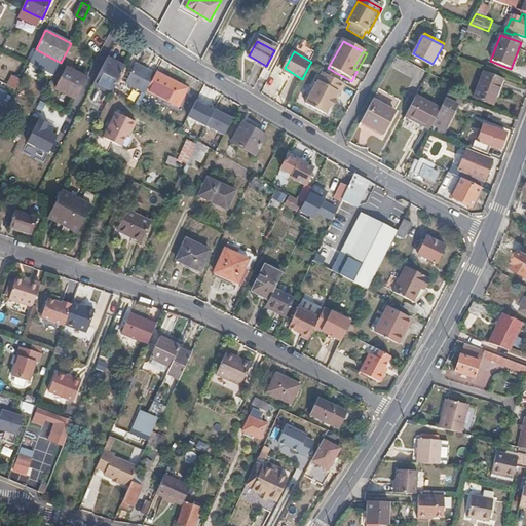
[(124,67),(107,58),(92,84),(110,95),(124,67)]
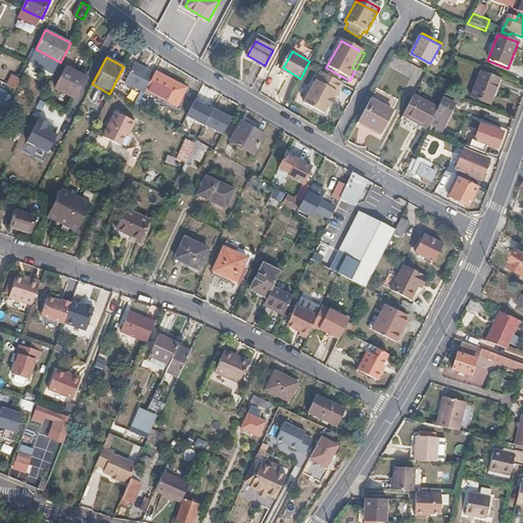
[(67,61),(56,83),(75,93),(87,73),(67,61)]
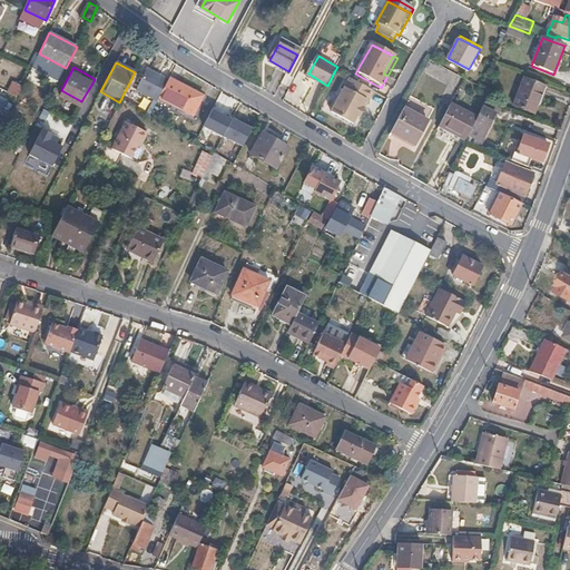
[(158,98),(167,80),(146,70),(135,90),(157,101),(158,98)]
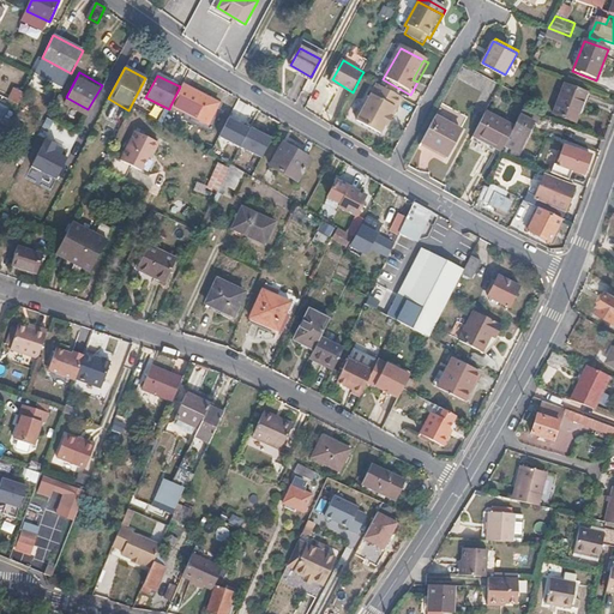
[(217,103),(181,84),(180,86),(170,106),(208,124),(217,103)]
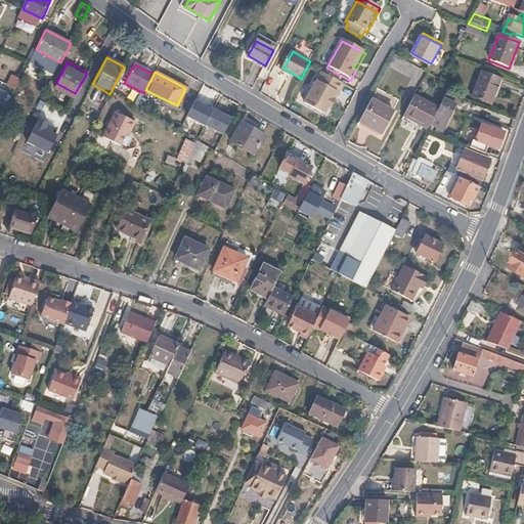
[(339,93),(344,84),(322,72),(305,103),(325,114),(329,106),(332,108),(336,99),(334,98),(337,92),(339,93)]
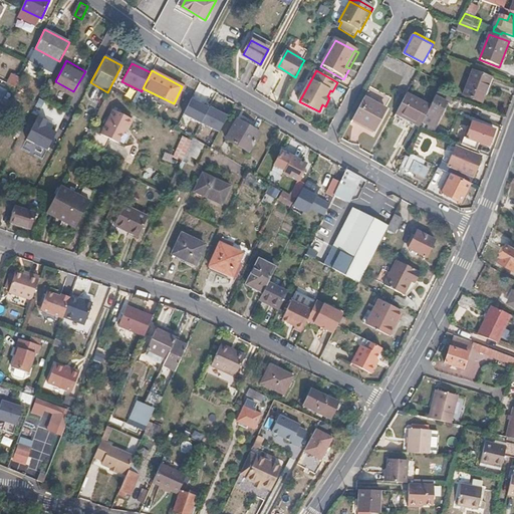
[(485,102),(495,78),(474,70),(464,94),(485,102)]
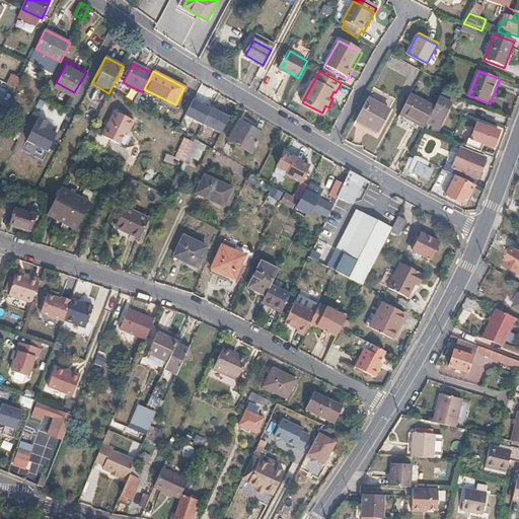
[(424,83),(429,74),(424,72),(419,80),(424,83)]
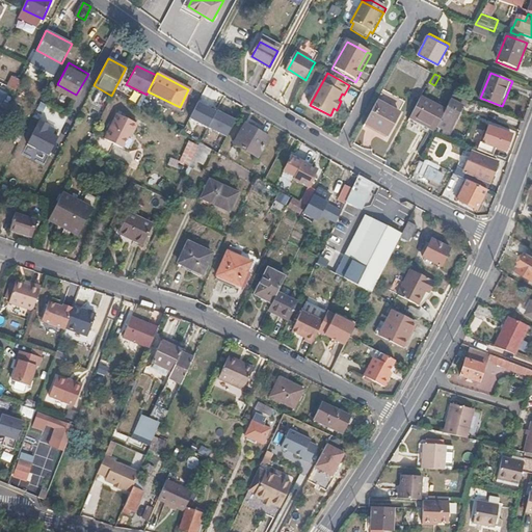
[(464,107),(468,101),(453,96),(439,126),(450,131),(462,106),(464,107)]
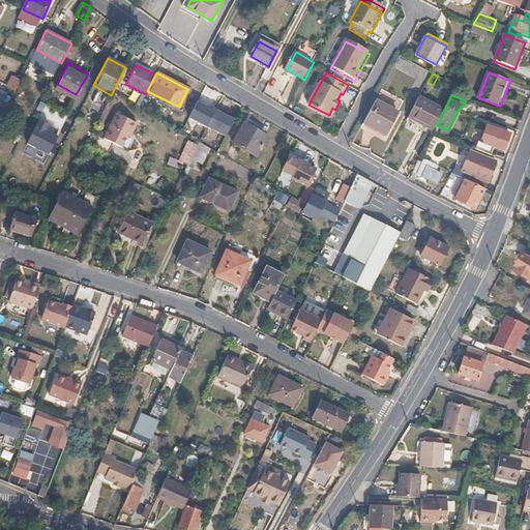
[(408,118),(422,125),(434,102),(420,96),(408,118)]
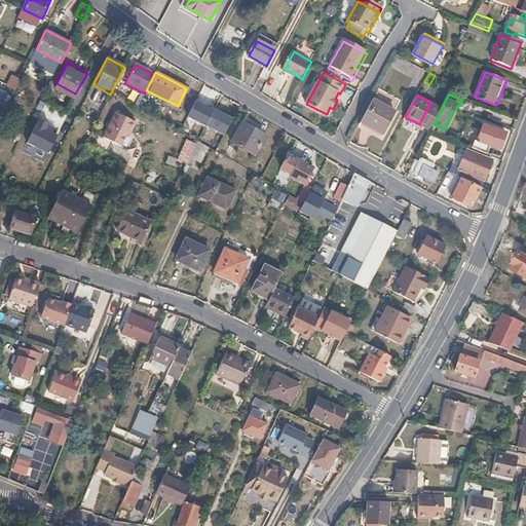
[(395,111),(373,100),(361,121),(383,133),(395,111)]
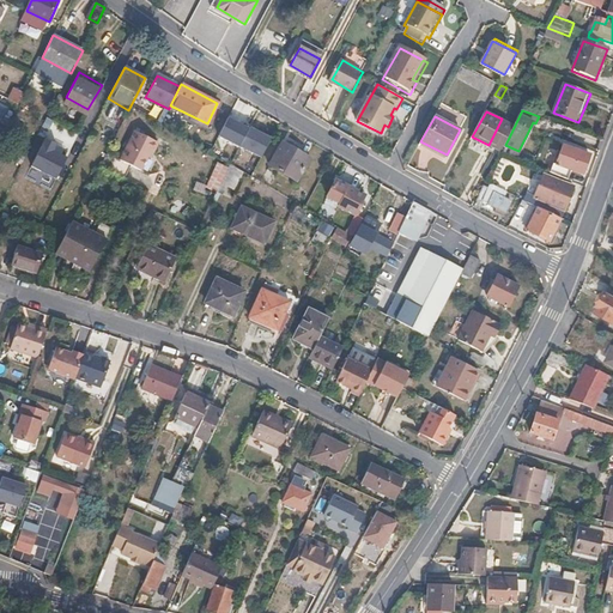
[(134,134),(119,163),(139,174),(149,155),(151,157),(157,146),(134,134)]
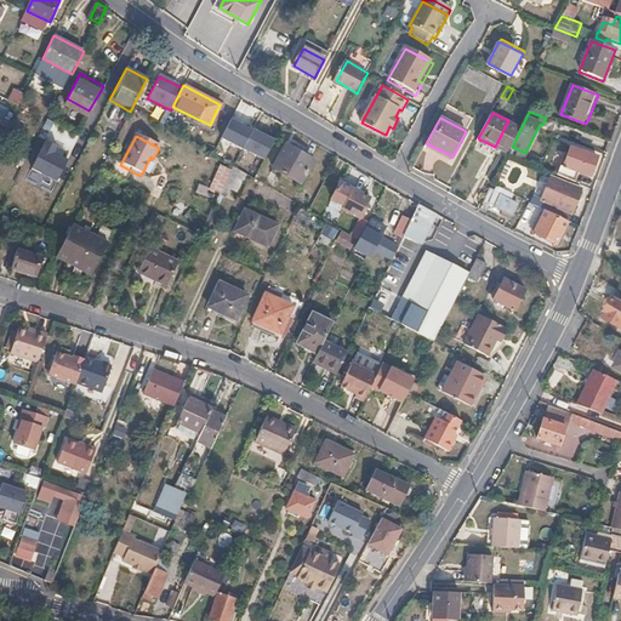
[(301,184),(312,165),(284,149),(273,169),(301,184)]
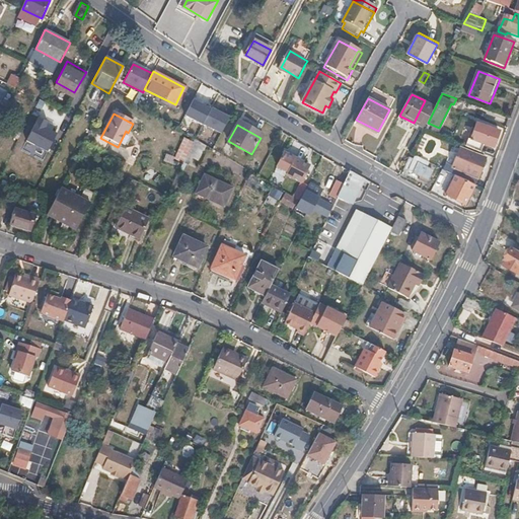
[(478,126),(469,147),(478,151),(482,144),(493,148),(499,134),(478,126)]
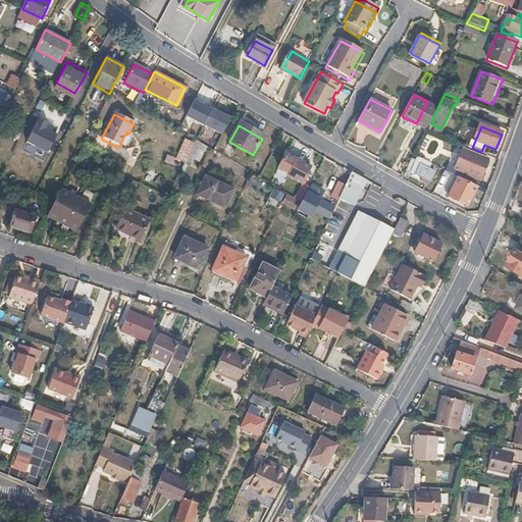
[(447,170),(457,175),(477,185),(488,159),(463,149),(456,167),(449,164),(447,170)]
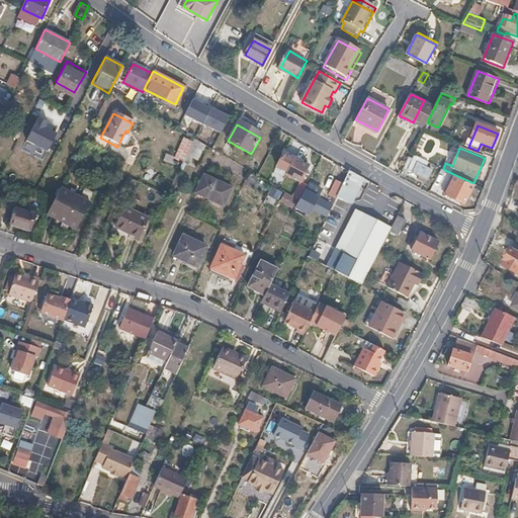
[(272,167),(300,181),(308,166),(280,151),(272,167)]
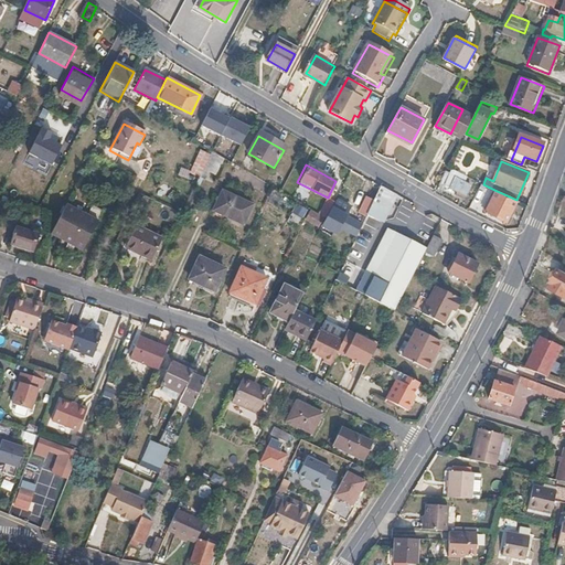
[(466,182),(468,178),(452,170),(450,174),(446,172),(440,183),(457,191),(455,194),(464,198),(470,184),(466,182)]
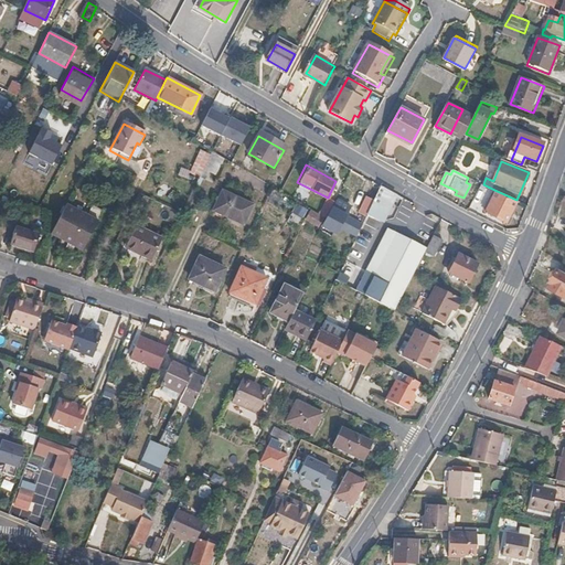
[(382,222),(395,193),(381,185),(368,214),(382,222)]
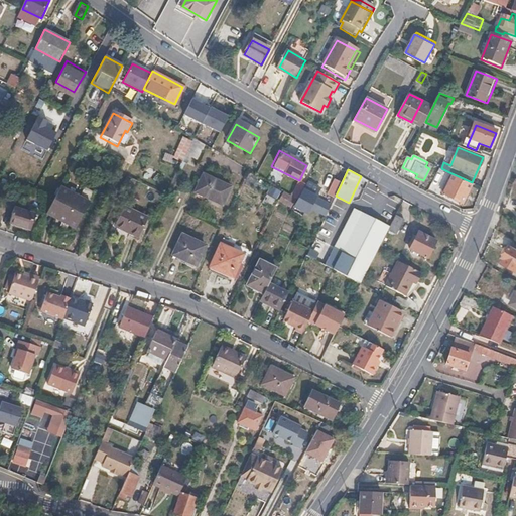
[(463,204),(472,182),(452,173),(442,194),(463,204)]
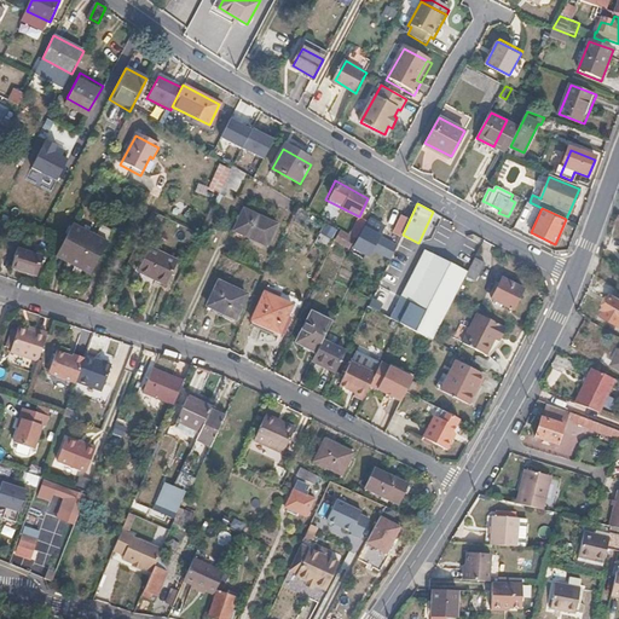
[(266,248),(277,225),(243,209),(233,232),(266,248)]
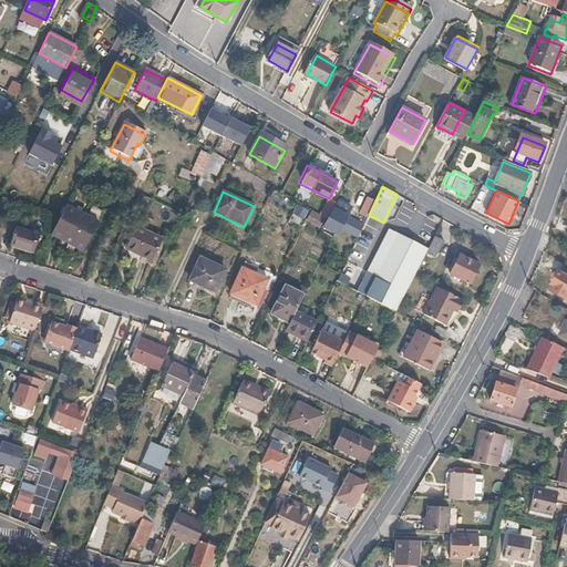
[(84,220),(63,208),(57,219),(48,238),(81,255),(101,216),(90,209),(84,220)]
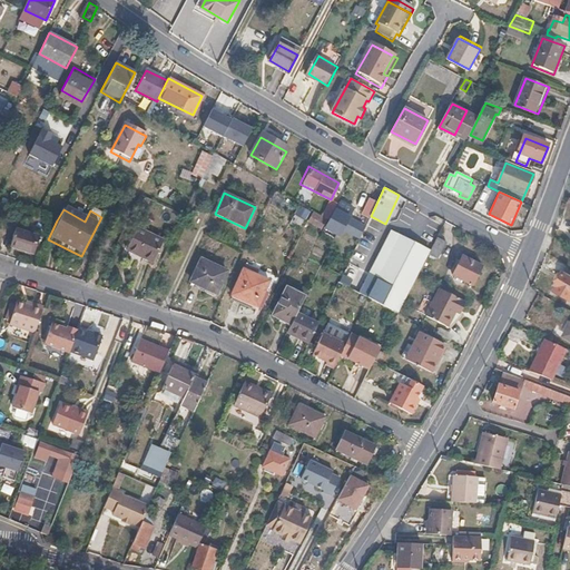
[(325,231),(330,218),(311,210),(305,223),(325,231)]
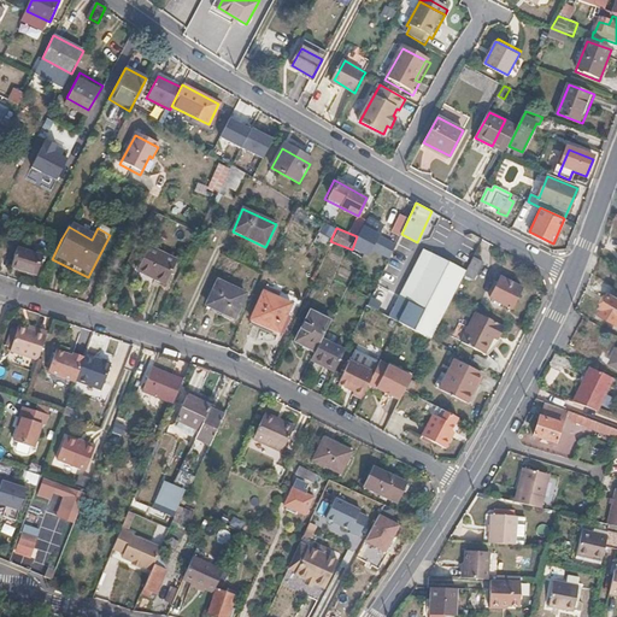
[(375,236),(360,229),(357,236),(352,250),(365,256),(369,248),(375,236)]
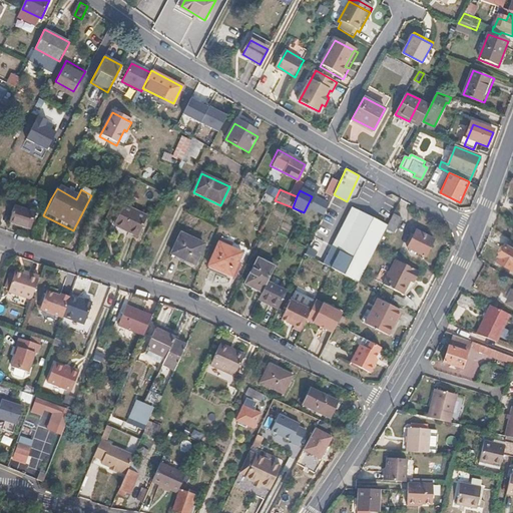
[(312,196),(307,206),(324,214),(329,204),(312,196)]
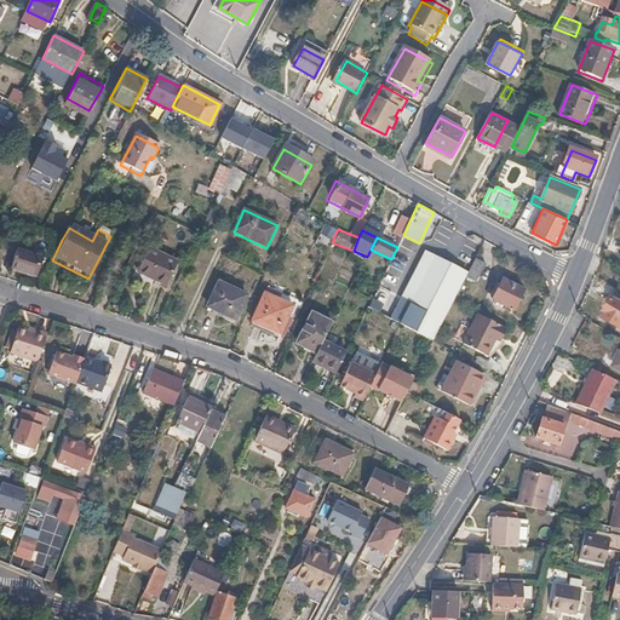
[(153,248),(143,269),(159,277),(158,281),(171,287),(183,263),(153,248)]
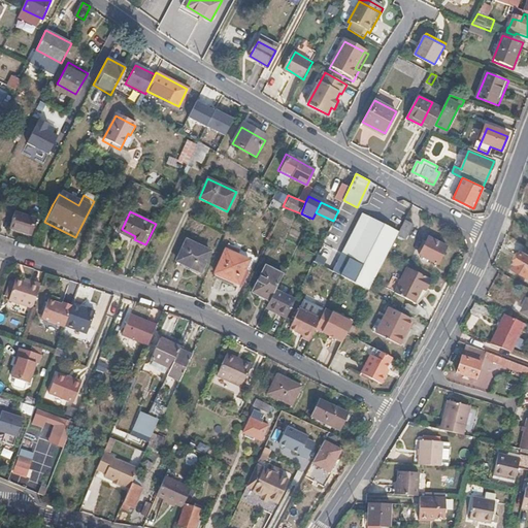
[(389,225),(397,229),(402,221),(393,216),(389,225)]
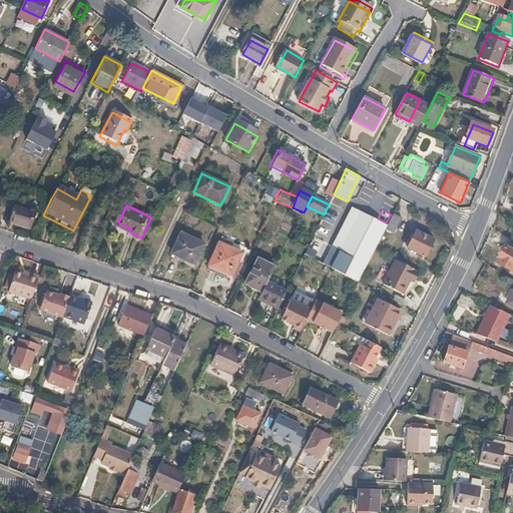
[(353,210),(335,245),(342,249),(342,250),(354,257),(345,274),(358,281),(379,241),(386,228),(387,225),(359,210),(358,213),(353,210)]
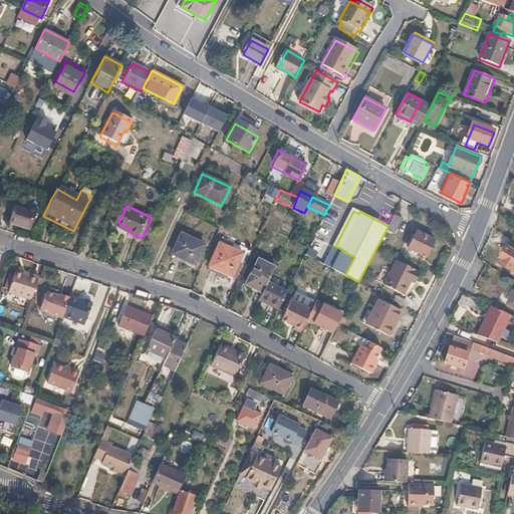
[(403,218),(394,213),(388,226),(387,229),(395,233),(403,218)]
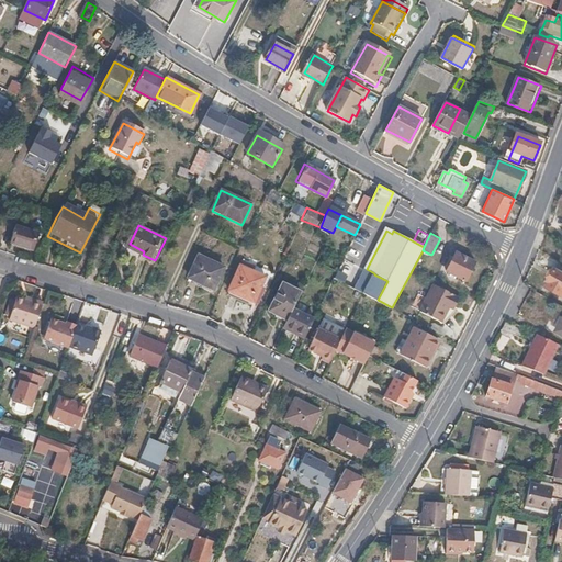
[(467,278),(475,262),(457,253),(449,268),(467,278)]
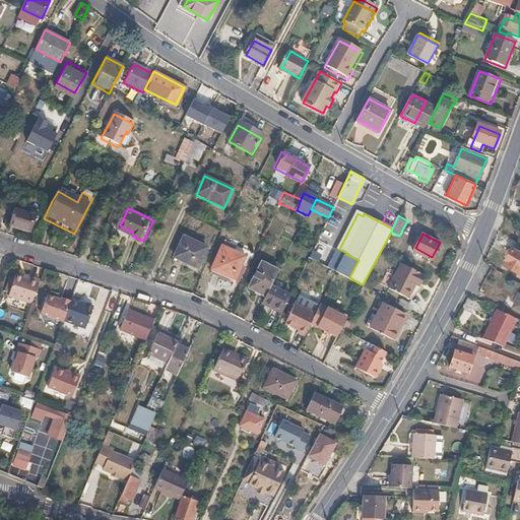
[(184,238),(174,256),(196,267),(205,248),(184,238)]
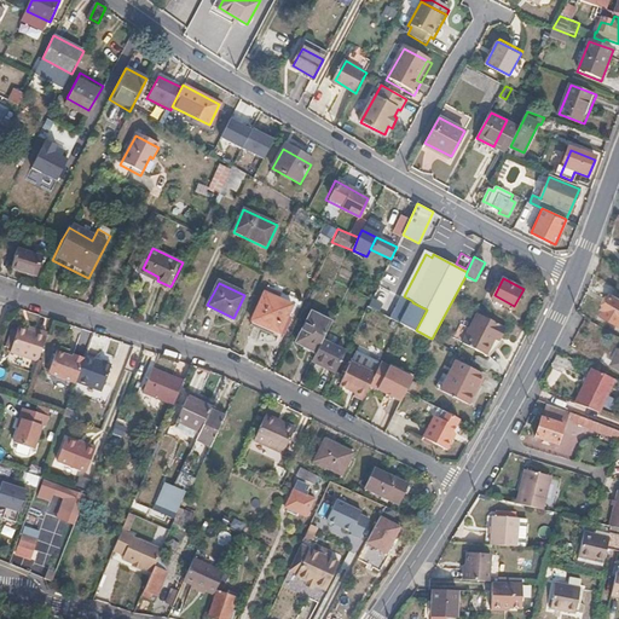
[(282,335),(294,308),(266,295),(253,320),(282,335)]
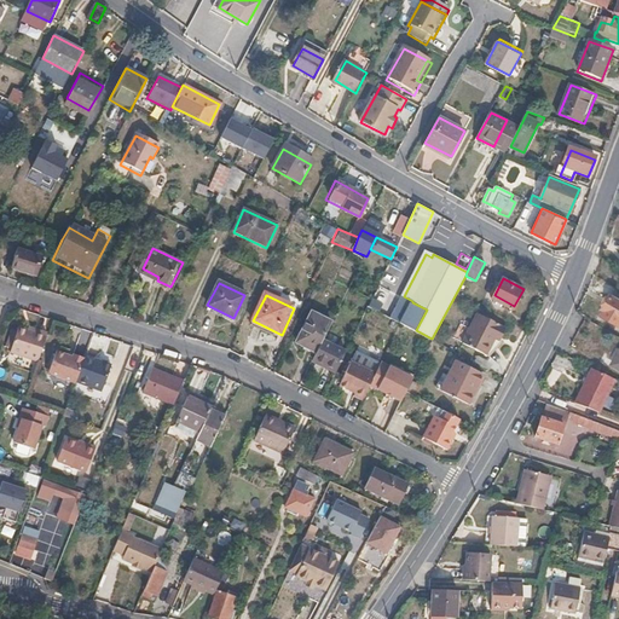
[(393,319),(400,323),(416,330),(427,310),(412,302),(412,301),(404,296),(393,319)]
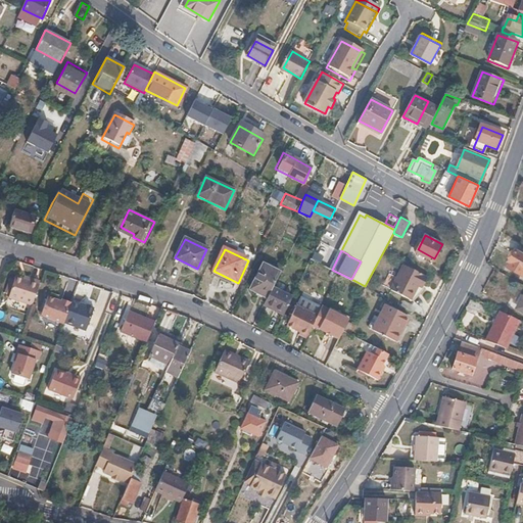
[(522,254),(519,252),(510,268),(522,276),(522,254)]
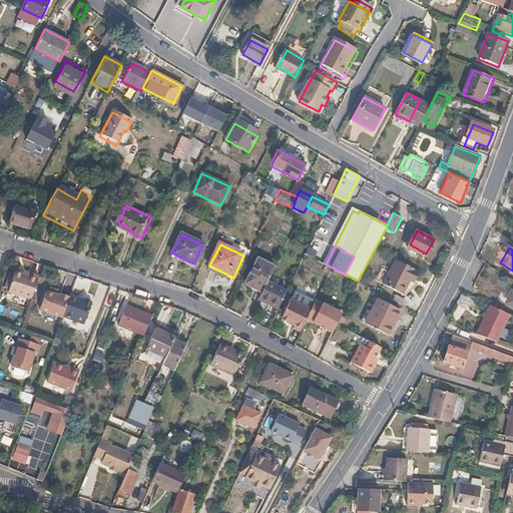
[(263,291),(268,280),(276,266),(260,257),(246,283),(263,291)]
